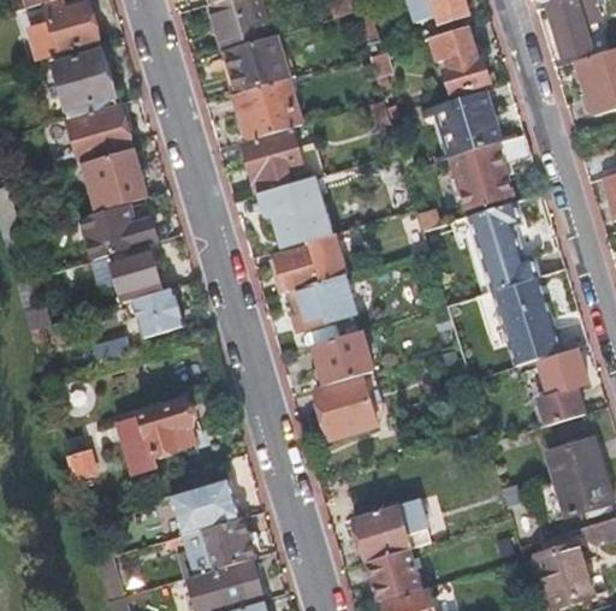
[(63,9),(60,0),(49,0),(43,1),(58,51),(98,40),(87,1),(63,9)]
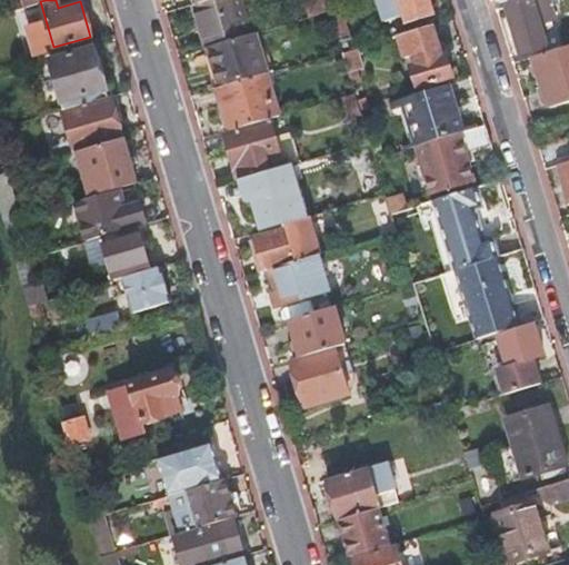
[(206,45),(249,32),(239,0),(202,0),(192,3),(205,45),(206,45)]
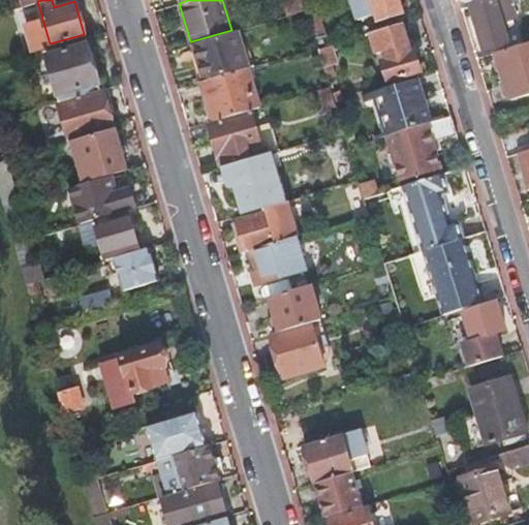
[(305,8),(302,0),(277,0),(278,4),(285,2),(287,13),(305,8)]
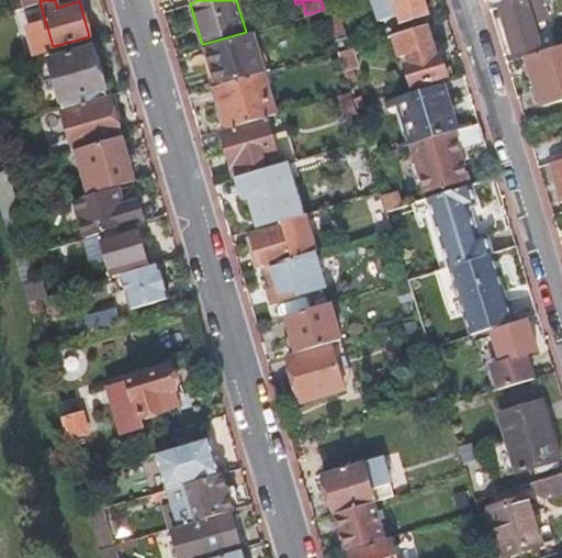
[(321,0),(324,9),(330,29),(341,25),(335,0),(321,0)]
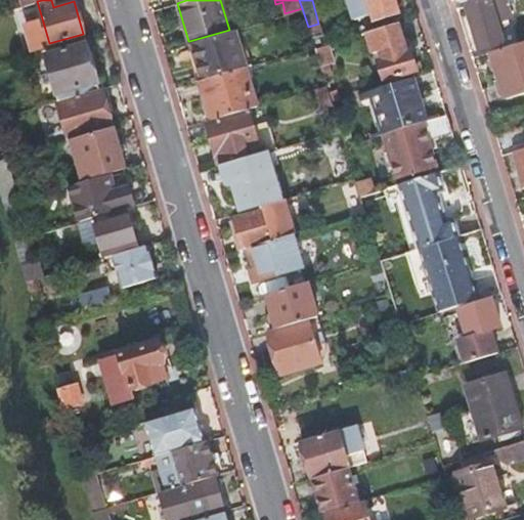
[(368,0),(375,17),(398,10),(394,0),(368,0)]
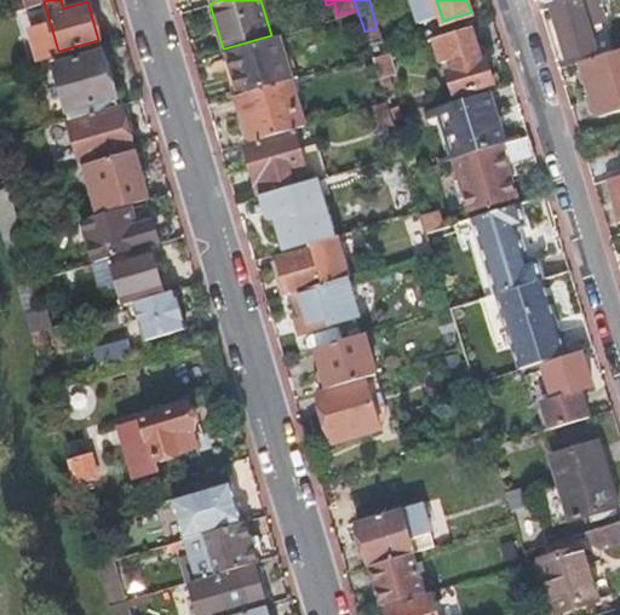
[(563,0),(552,4),(568,57),(595,50),(591,35),(597,34),(595,21),(604,18),(598,0),(563,0)]
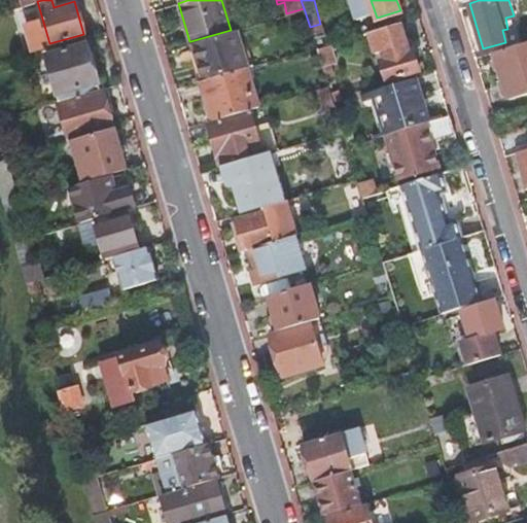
[(409,50),(399,22),(369,31),(375,51),(382,49),(384,58),(381,59),(386,79),(419,69),(413,49),(409,50)]
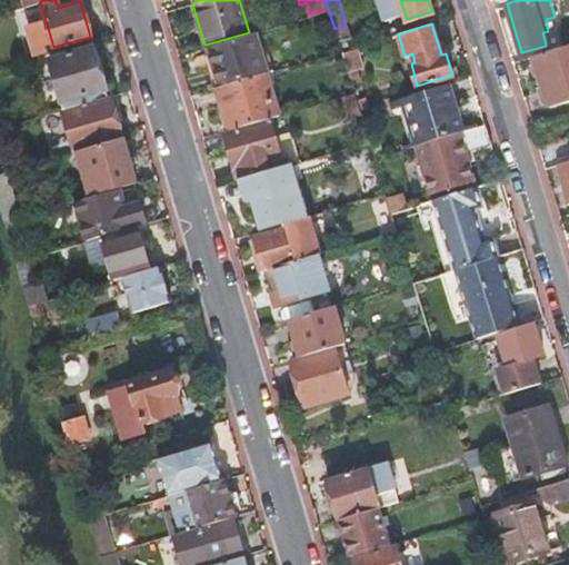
[(258,43),(255,30),(249,32),(206,45),(208,50),(217,86),(266,71),(258,43)]
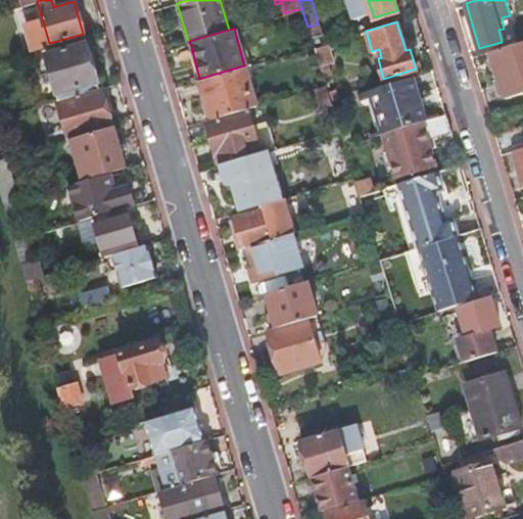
[(242,39),(237,40),(244,65),(249,63),(242,39)]
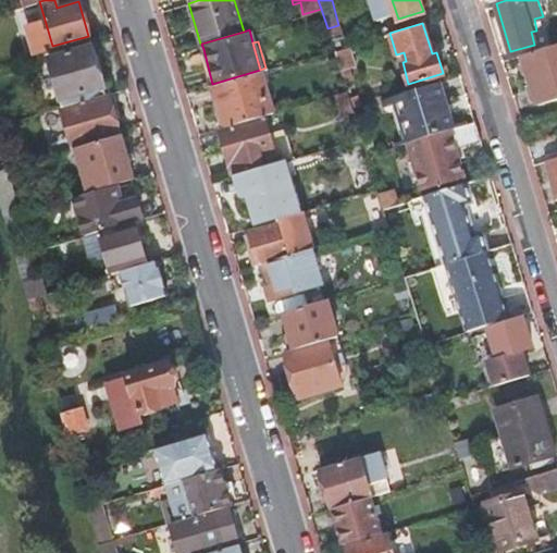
[(556,93),(556,41),(522,53),(537,99),(556,93)]
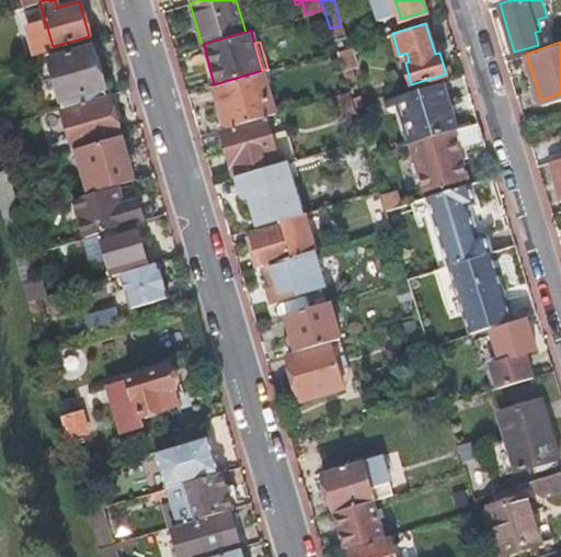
[(63,105),(106,93),(91,45),(48,56),(63,105)]
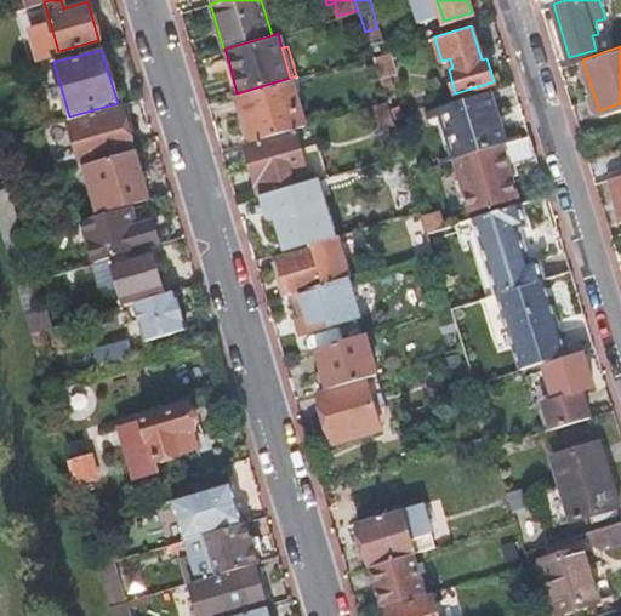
[(394,72),(388,51),(372,56),(375,66),(379,77),(388,73),(394,72)]
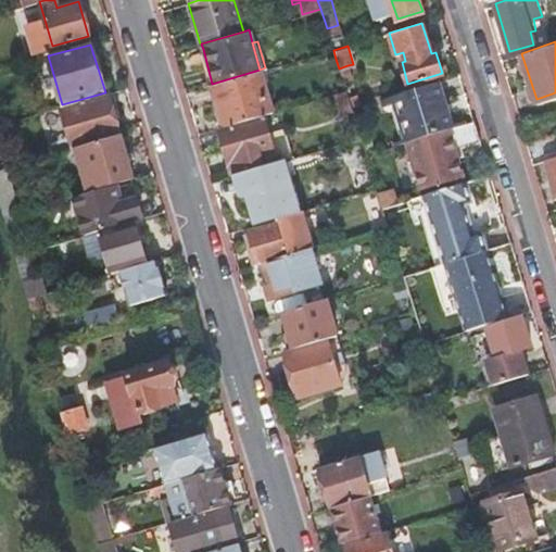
[(212,84),(203,49),(197,51),(206,86),(212,84)]
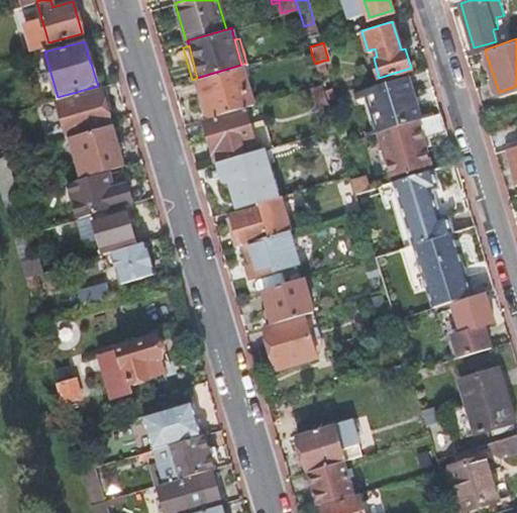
[(315,64),(312,55),(294,60),(299,78),(318,73),(315,64)]
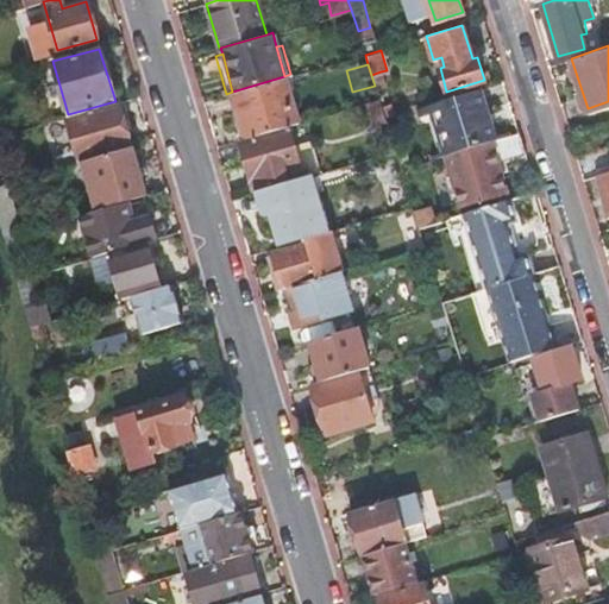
[(371,75),(375,86),(375,87),(384,85),(381,71),(371,75)]
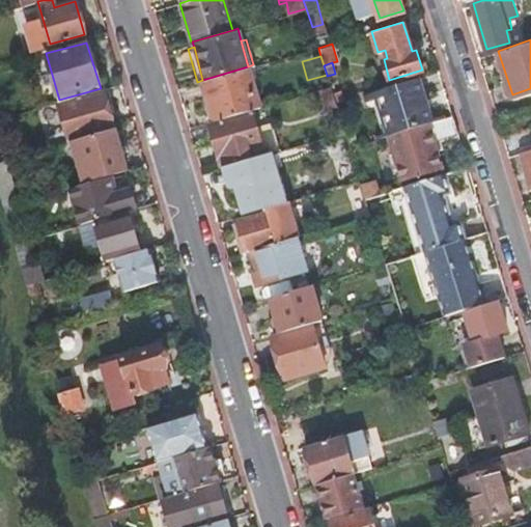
[(250,109),(259,106),(248,66),(202,80),(214,119),(250,109)]
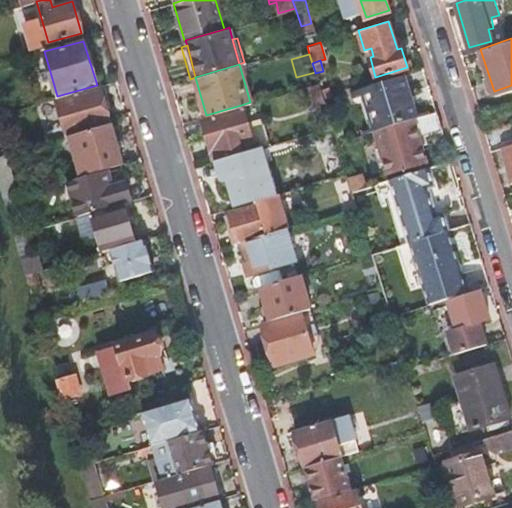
[(416,116),(403,74),(361,87),(363,94),(364,99),(360,100),(369,130),(374,129),(416,116)]
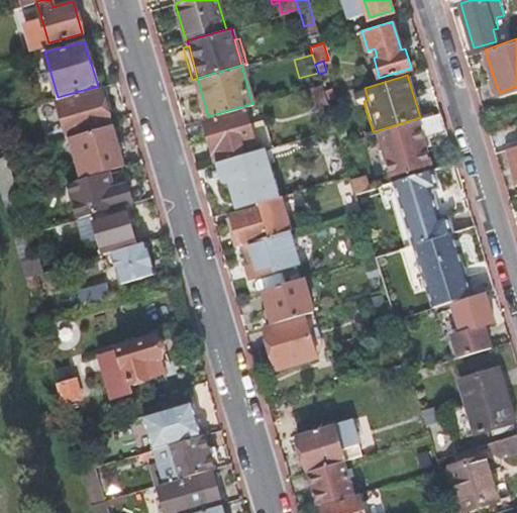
[(56,98),(68,136),(73,135),(110,124),(98,86),(58,97),(56,98)]
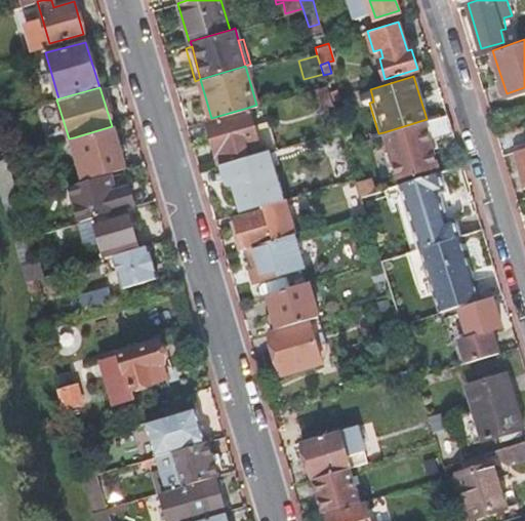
[(336,88),(328,90),(331,101),(338,98),(336,88)]
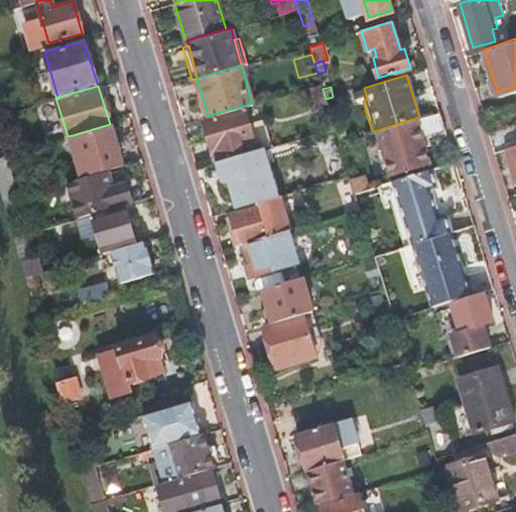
[(366,95),(364,88),(352,91),(354,98),(366,95)]
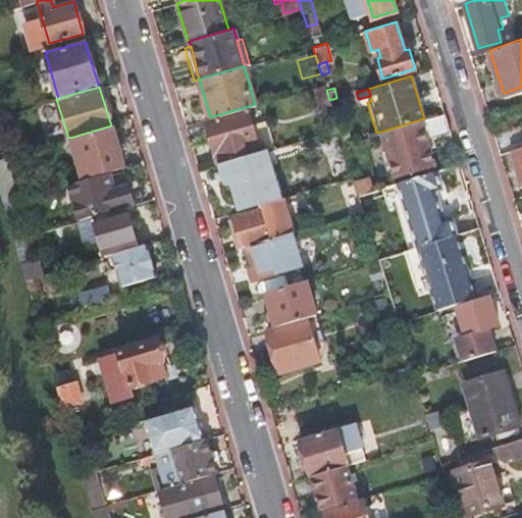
[(259,151),(246,107),(210,117),(205,119),(217,163),(259,151)]
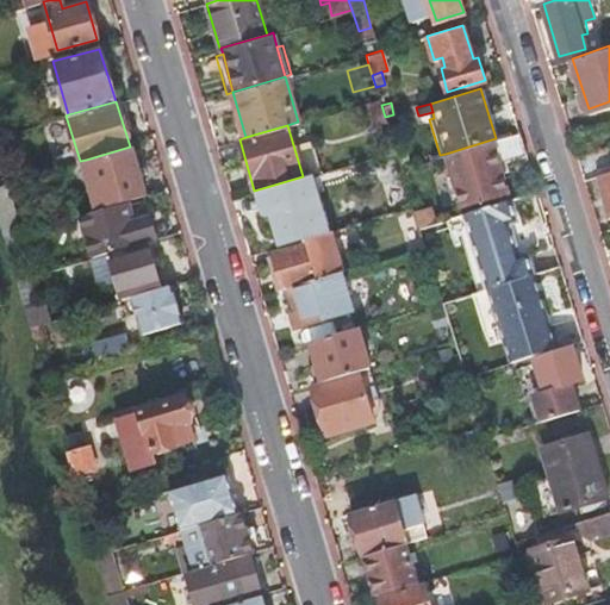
[(526,153),(518,131),(496,138),(446,154),(461,204),(508,191),(502,170),(498,161),(505,158),(526,153)]
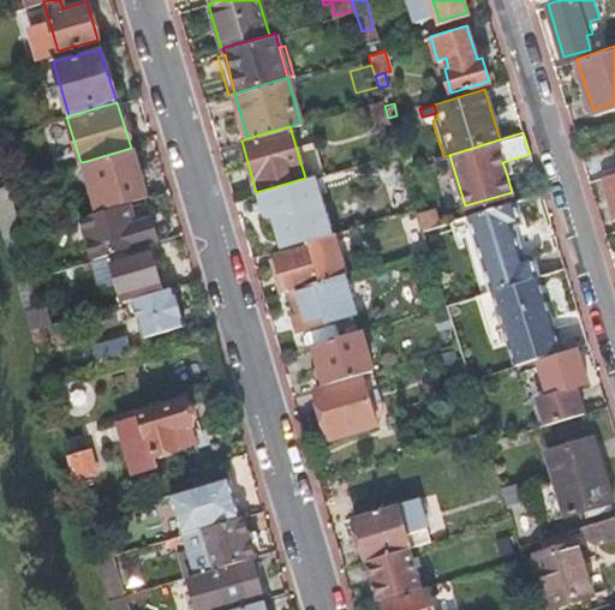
[(147,195),(132,148),(131,148),(87,161),(100,208),(147,195)]
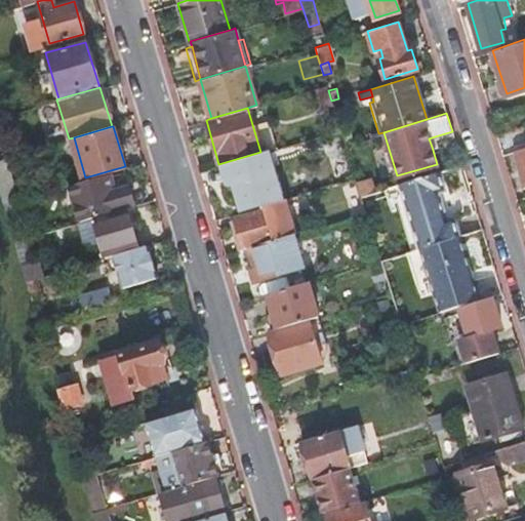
[(435,136),(429,138),(432,147),(437,145),(435,136)]
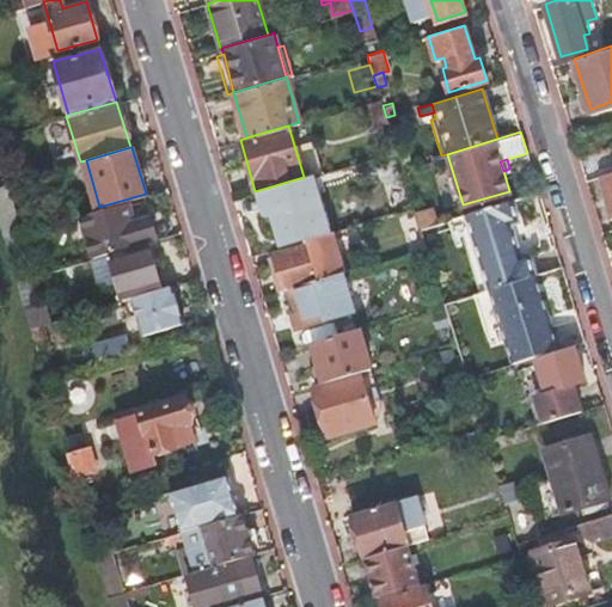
[(611,171),(601,176),(611,213),(611,171)]
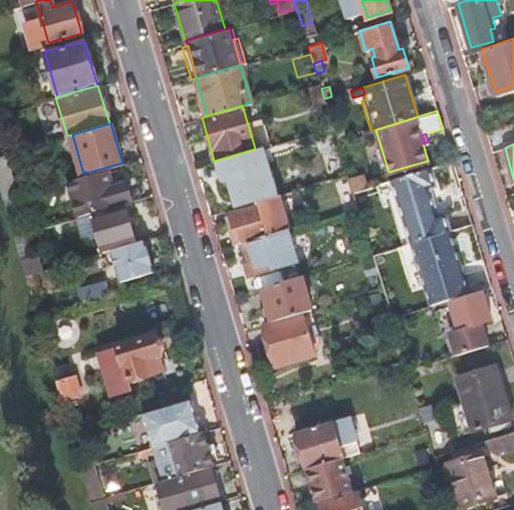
[(264,146),(255,149),(214,161),(220,181),(227,179),(235,207),(254,201),(278,194),(279,194),(264,146)]
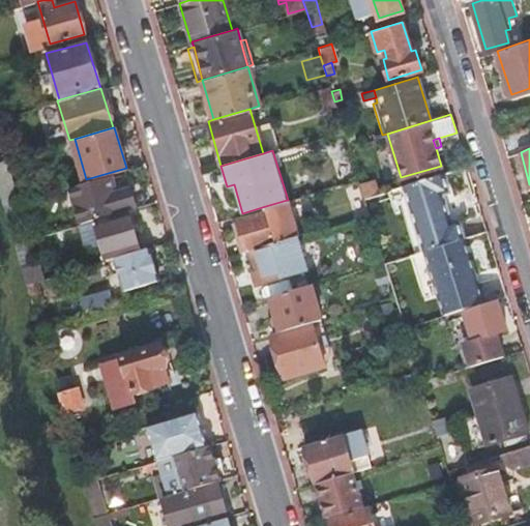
[(448,192),(442,173),(386,190),(391,205),(399,203),(413,253),(422,250),(462,237),(457,220),(449,222),(441,194),(448,192)]
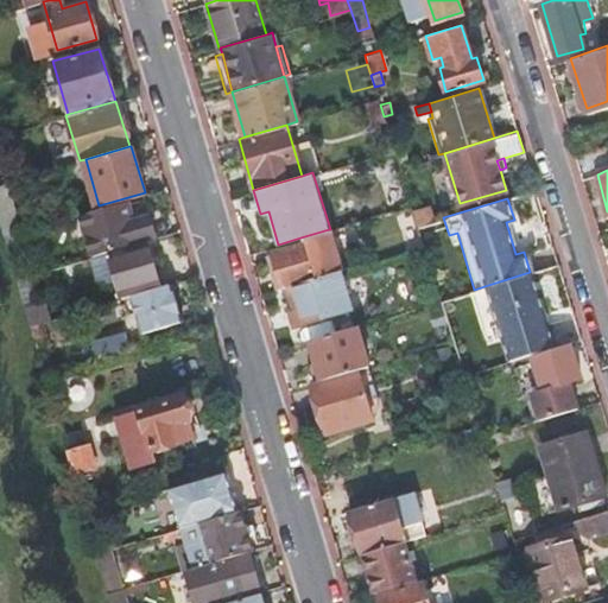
[(100,210),(100,207),(76,214),(88,253),(115,246),(154,234),(149,215),(137,217),(132,202),(100,210)]
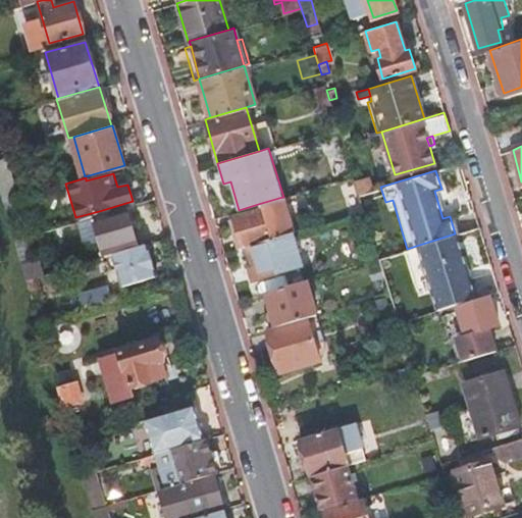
[(283,202),(282,197),(258,204),(260,210),(233,218),(238,231),(231,234),(237,248),(242,247),(248,245),(272,238),(293,231),(286,214),(291,210),(289,203),(283,202)]
